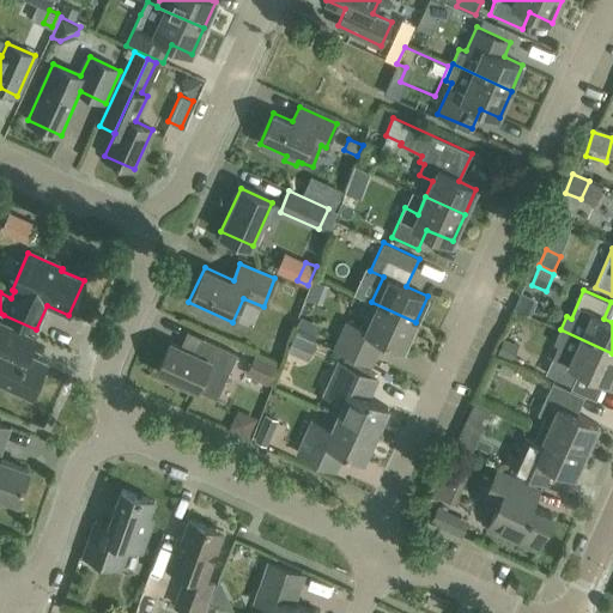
[(347,321),(335,347),(371,364),(382,338),(404,349),(416,322),(371,302),(360,327),(347,321)]
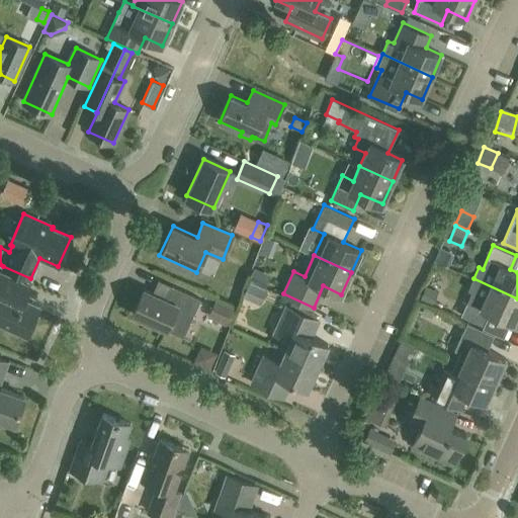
[(0,324),(26,336),(39,308),(24,301),(30,287),(0,273),(0,324)]
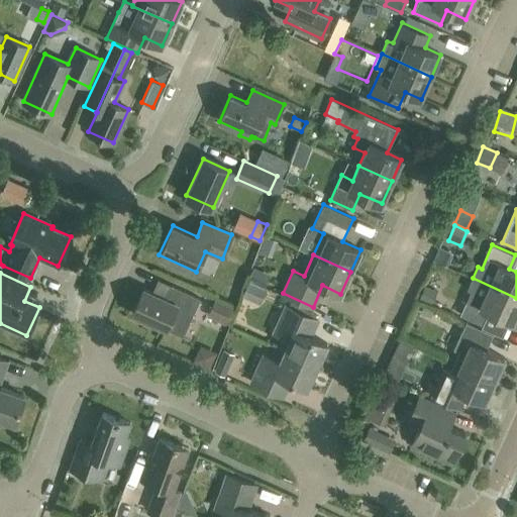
[(250,277),(239,298),(257,307),(268,286),(250,277)]
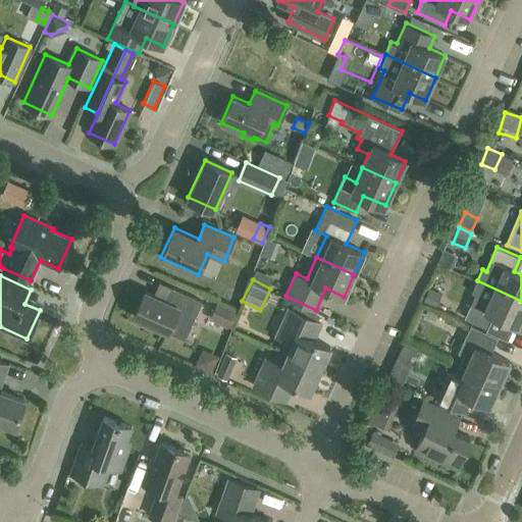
[(517,325),(521,313),(521,301),(477,280),(472,293),(476,295),(465,318),(487,328),(493,315),(517,325)]
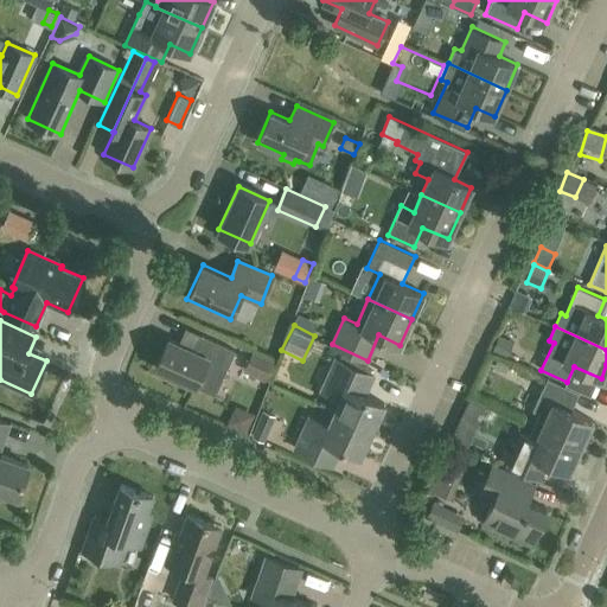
[(506,358),(513,342),(499,336),(492,350),(506,358)]
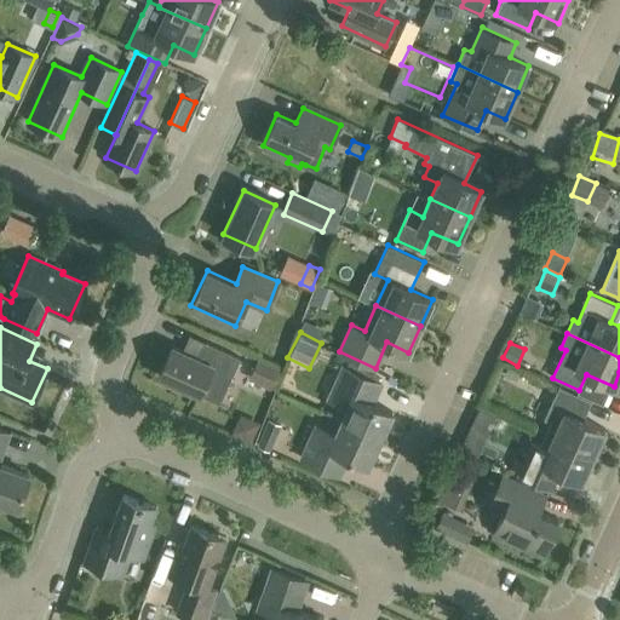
[(211,365),(172,346),(159,375),(200,395),(200,394),(220,402),(240,359),(218,348),(211,365)]
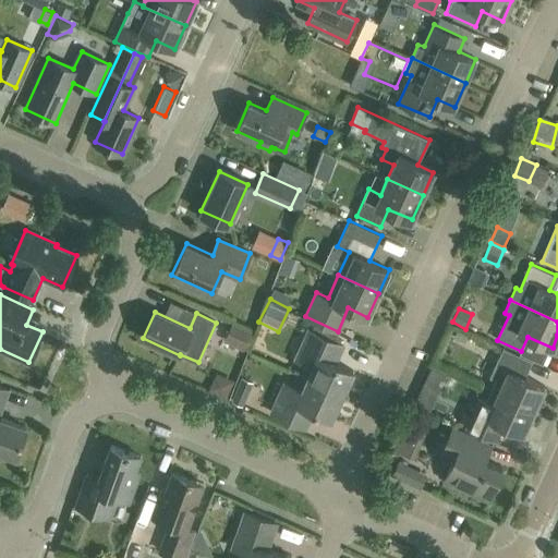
[(242,358),(253,334),(233,324),(222,349),(242,358)]
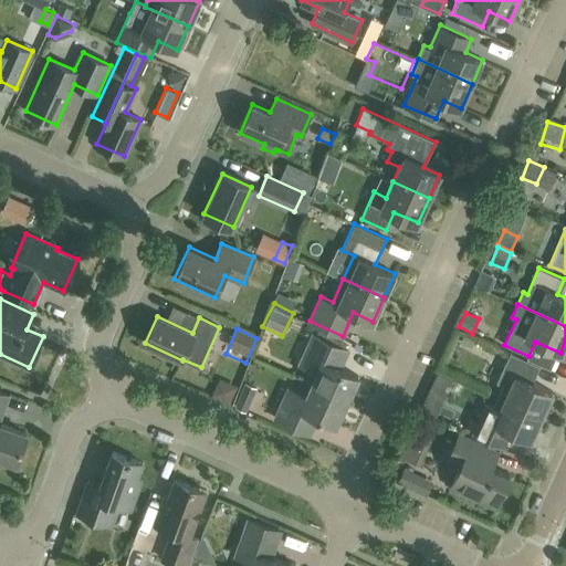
[(347,349),(313,334),(300,364),(308,368),(303,380),(312,384),(347,400),(358,376),(339,367),(347,349)]
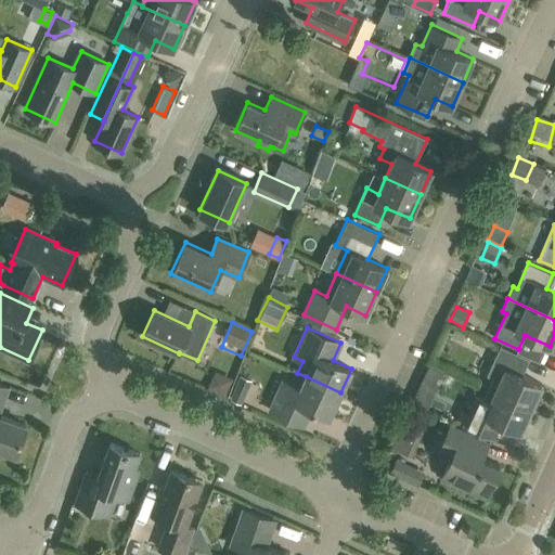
[(489,387),(531,405),(541,384),(523,375),(530,359),(500,346),(487,374),(493,377),(489,387)]
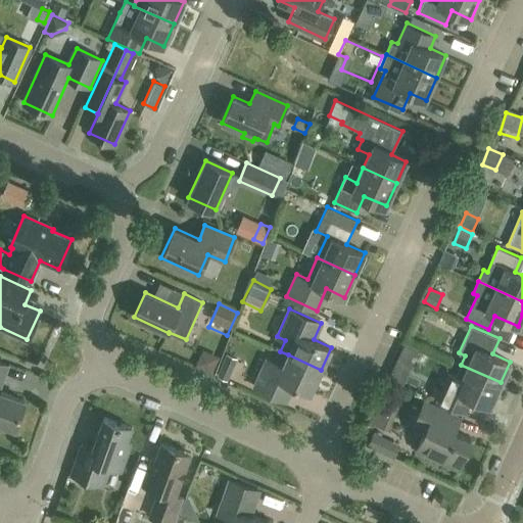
[(194,367),(208,374),(216,359),(201,351),(194,367)]
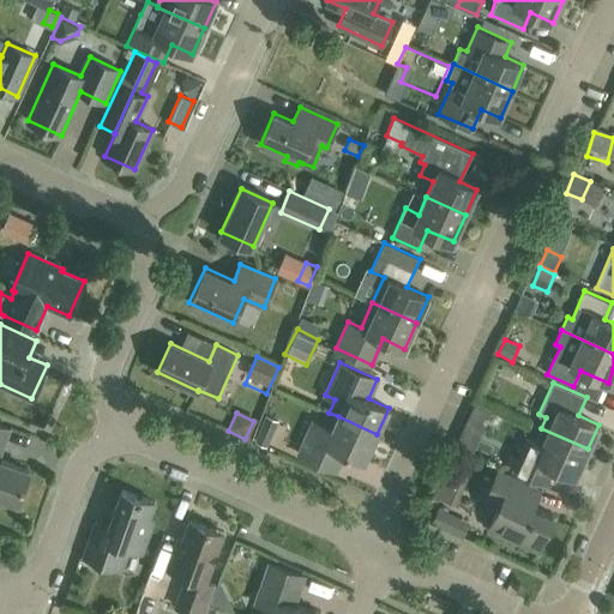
[(365,459),(377,434),(338,416),(332,429),(313,421),(298,453),(336,470),(344,451),(365,459)]
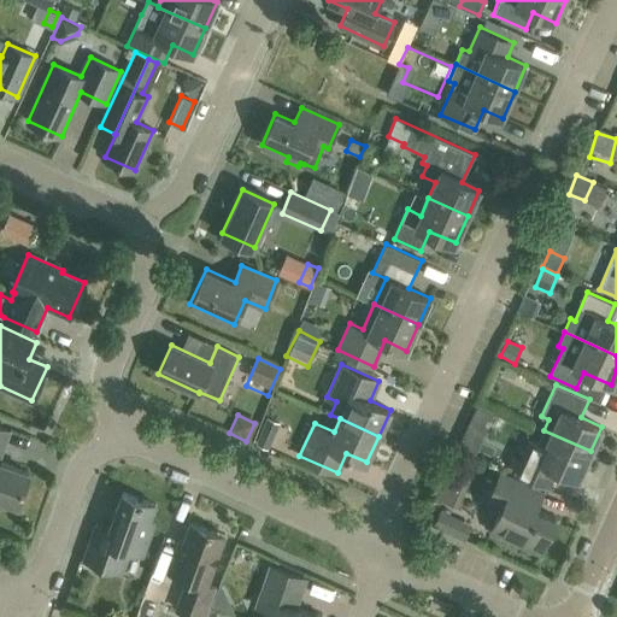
[(459,447),(475,453),(483,434),(487,427),(471,419),(468,428),(459,447)]
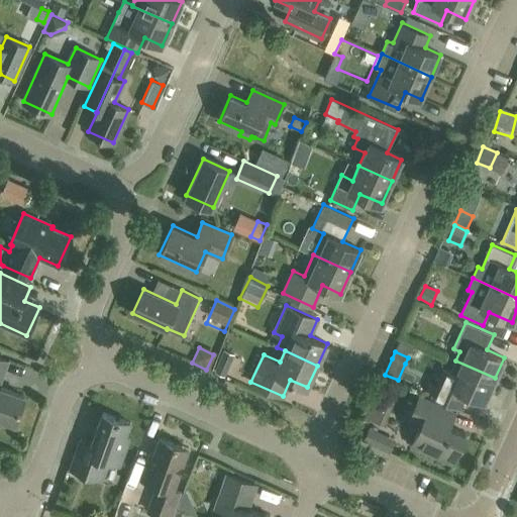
[(0,416),(15,422),(25,395),(0,387),(0,379),(6,359),(0,356),(0,416)]
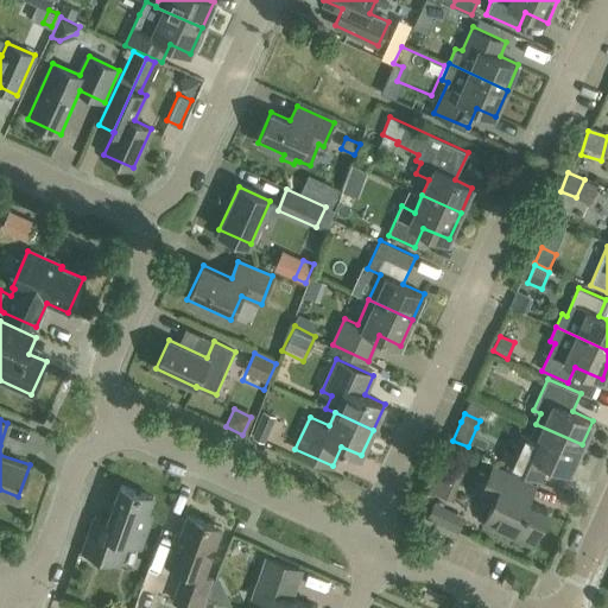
[(570,472),(582,444),(536,424),(530,436),(523,432),(508,464),(540,480),(549,462),(570,472)]
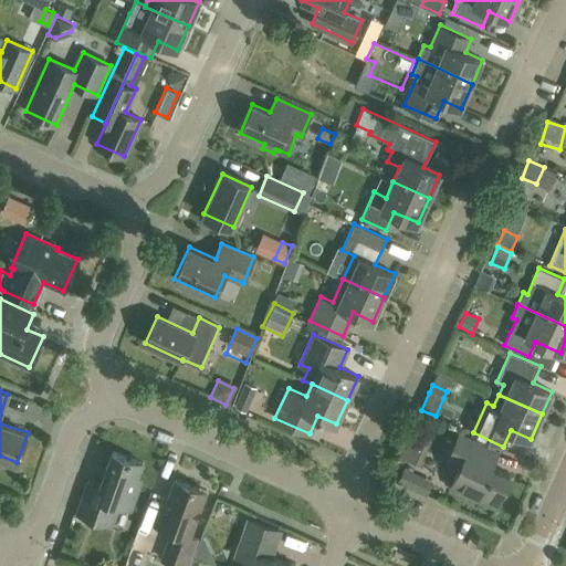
[(495,507),(510,475),(492,467),(499,452),(459,433),(448,457),(462,463),(451,488),(495,507)]
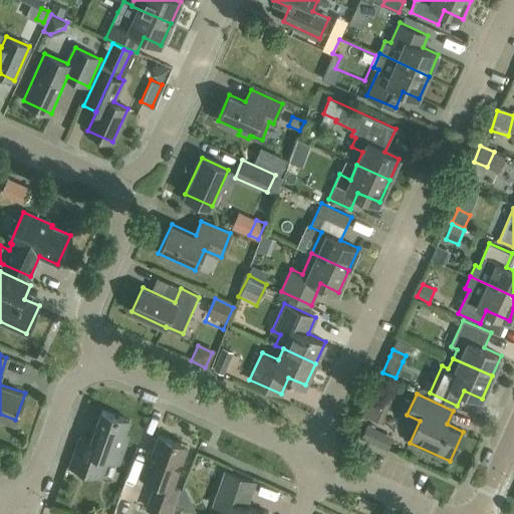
[(118,462),(127,436),(124,435),(130,420),(101,410),(90,441),(79,438),(69,466),(100,476),(106,458),(118,462)]
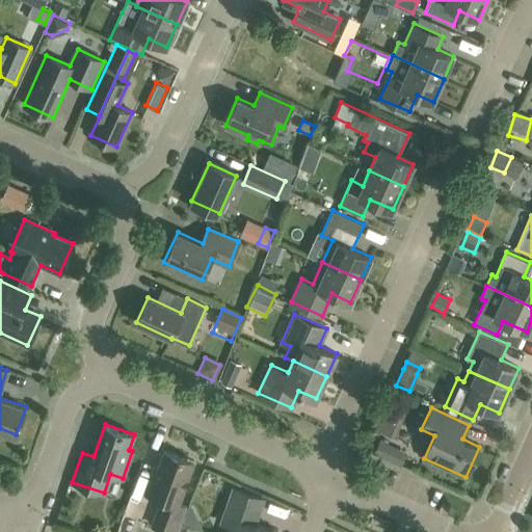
[(402,463),(407,453),(379,440),(374,451),(402,463)]
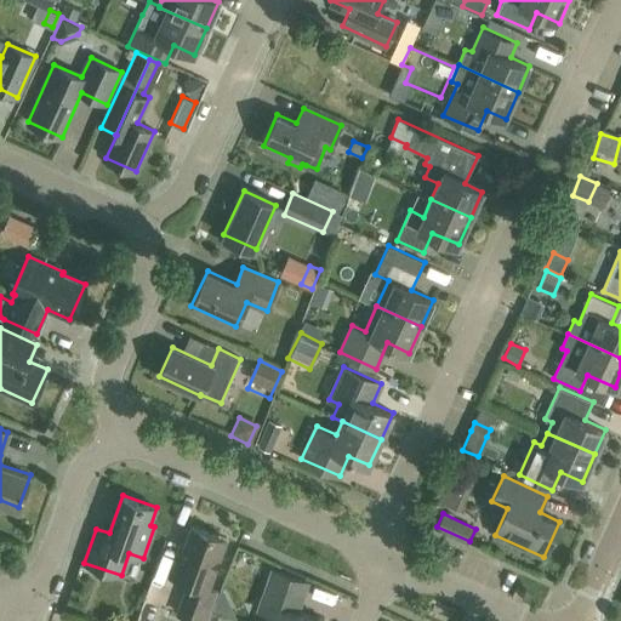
[(208,588),(226,539),(191,525),(184,545),(181,543),(169,576),(188,582),(178,613),(200,620),(206,620),(217,592),(208,588)]
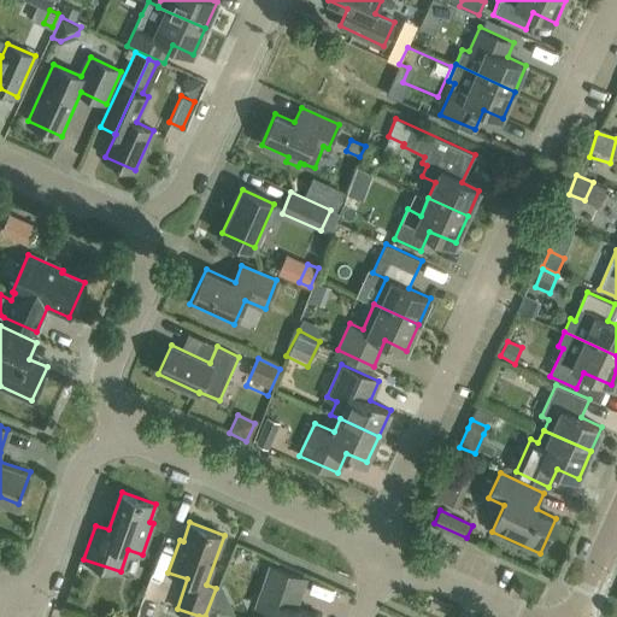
[(272,616),(321,616),(297,607),(306,579),(271,566),(257,606),(275,613),(272,616)]
